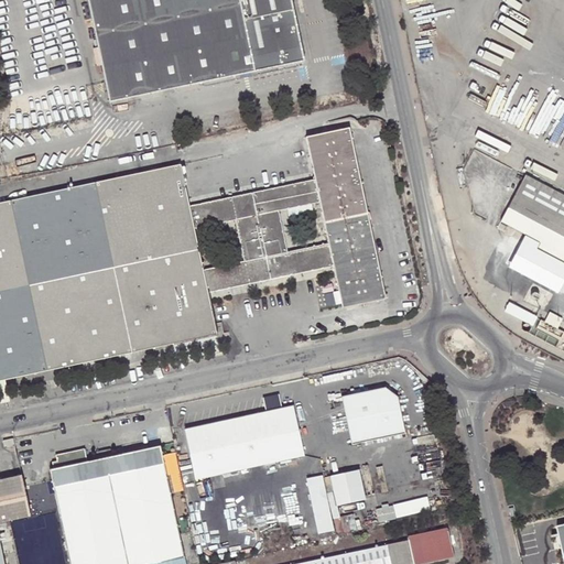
[(87,0),(105,82),(109,104),(304,63),(291,0),(87,0)]
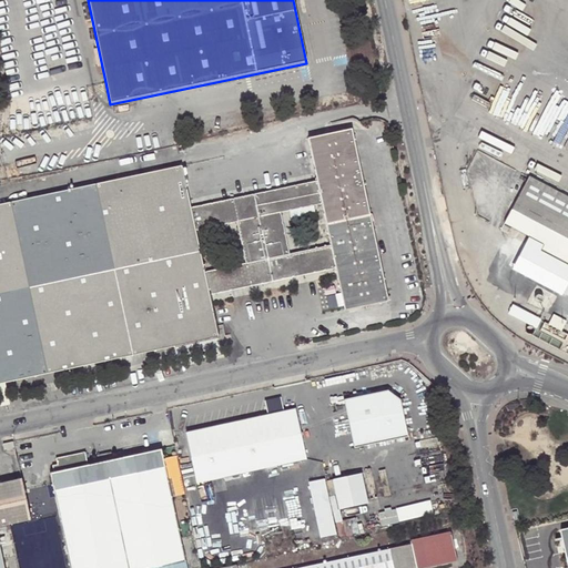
[(236,223),(245,264),(251,286),(294,277),(290,255),(281,214),(322,205),(331,246),(308,251),(313,273),(336,269),(345,311),(388,302),(352,130),(308,139),(317,182),(313,182),(190,209),(195,232),(236,223)]
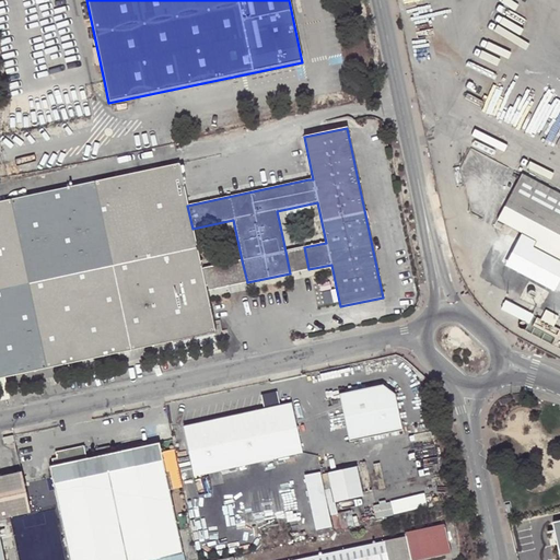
[(193,229),(187,206),(178,164),(0,202),(0,378),(6,378),(214,334),(206,292),(200,268),(193,229)]
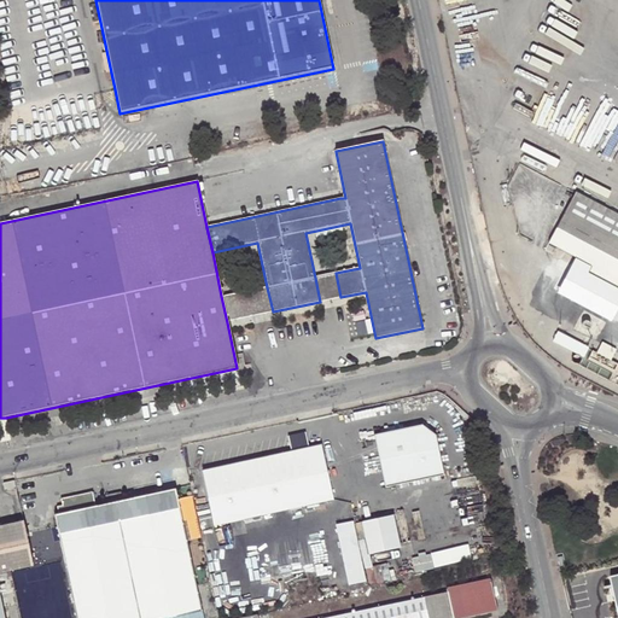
[(559,229),(617,260),(617,215),(577,193),(559,229)]
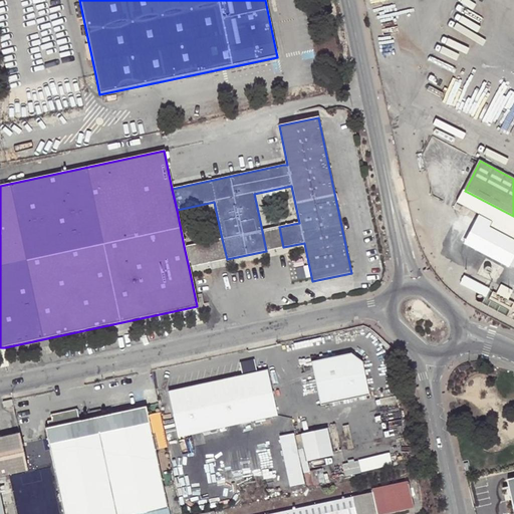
[(513,216),(465,191),(459,203),(479,214),(494,221),(491,227),(513,238),(513,256),(509,267),(513,269),(513,216)]
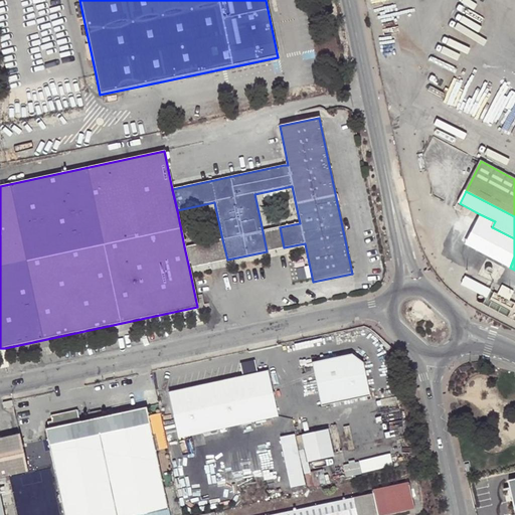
[(495,221),(480,214),(464,244),(510,268),(514,256),(514,238),(492,227),(495,221)]
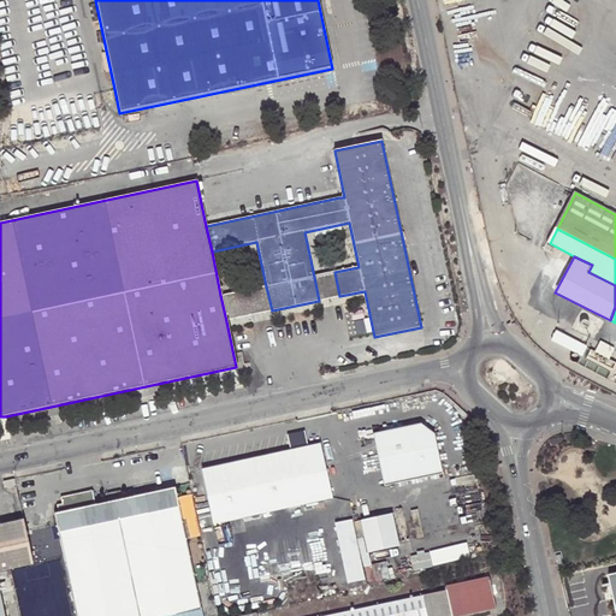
[(335,272),(314,277),(319,301),(339,296),(335,272)]
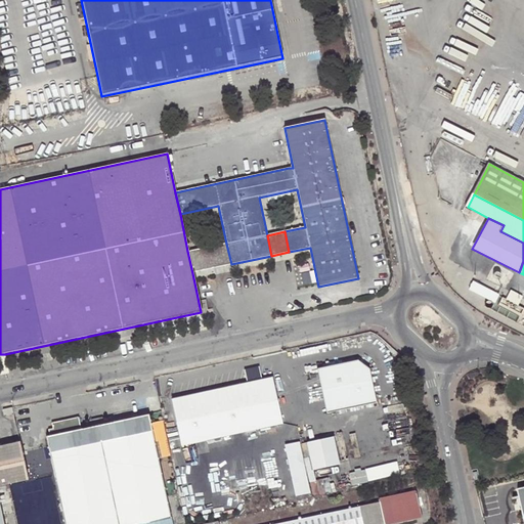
[(213,268),(231,264),(226,244),(208,247),(213,268)]
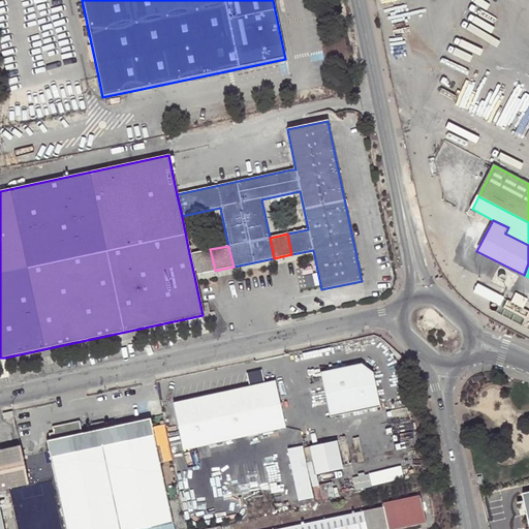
[(215,271),(210,249),(189,253),(194,276),(215,271)]
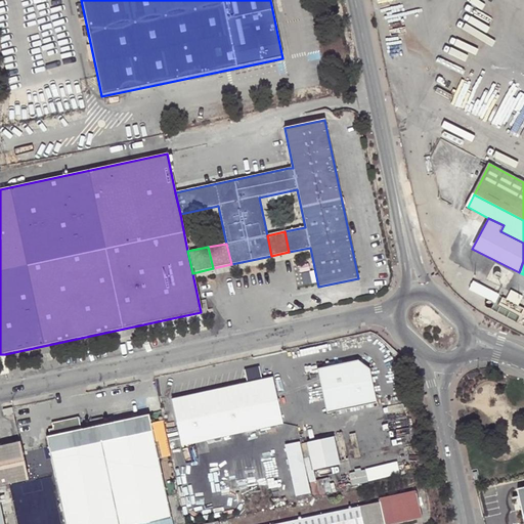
[(501,295),(474,279),(469,290),(495,305),(501,295)]
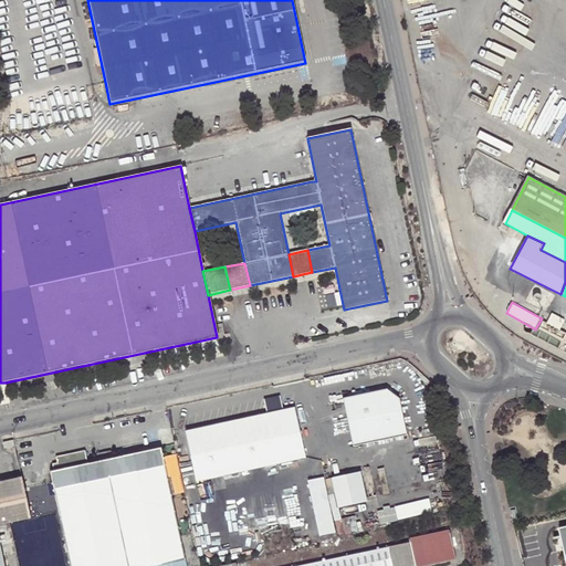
[(565,320),(565,318),(553,312),(547,323),(561,331),(565,320)]
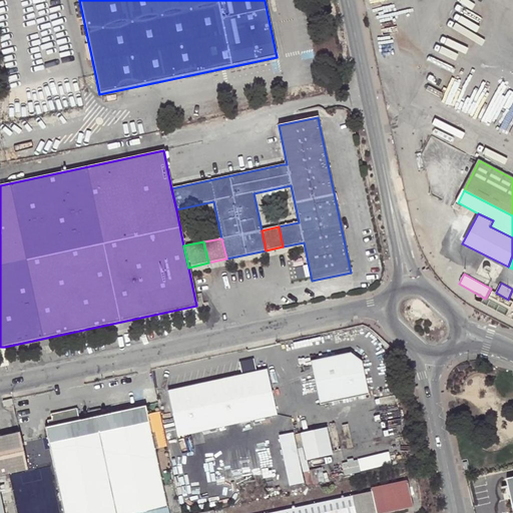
[(5,347),(0,347),(0,367),(9,365),(5,347)]
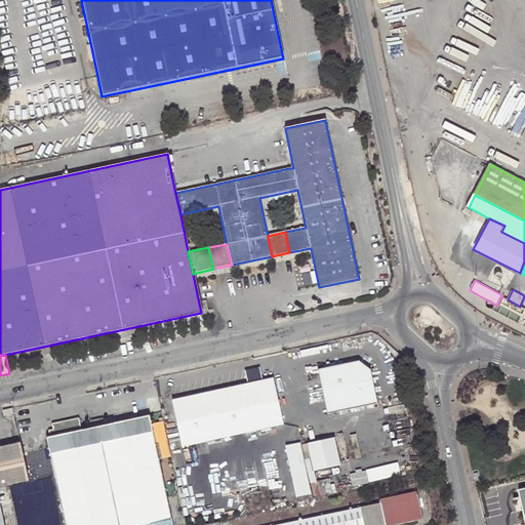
[(358,360),(317,369),(319,374),(323,373),(325,381),(321,386),(327,413),(377,403),(369,368),(358,360)]
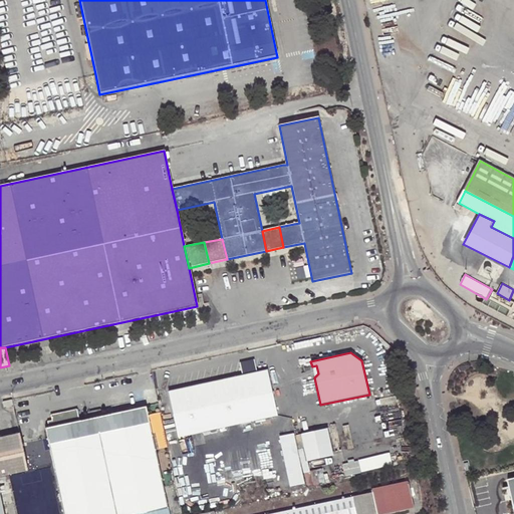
[(268,366),(169,388),(180,435),(278,413),(268,366)]
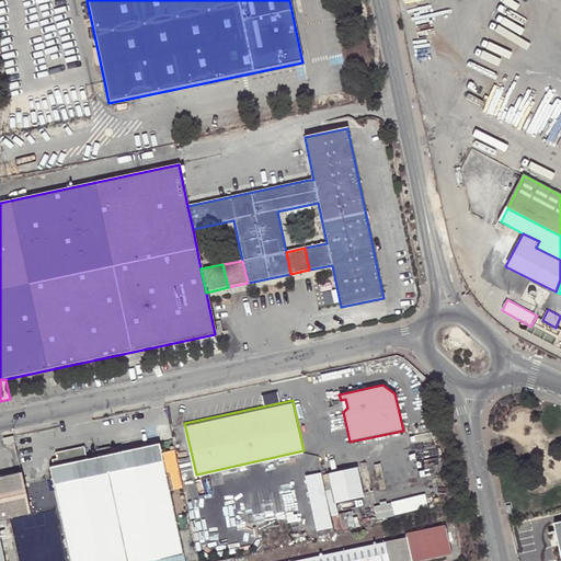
[(150,560),(183,554),(159,444),(111,455),(98,457),(49,468),(69,560),(150,560)]
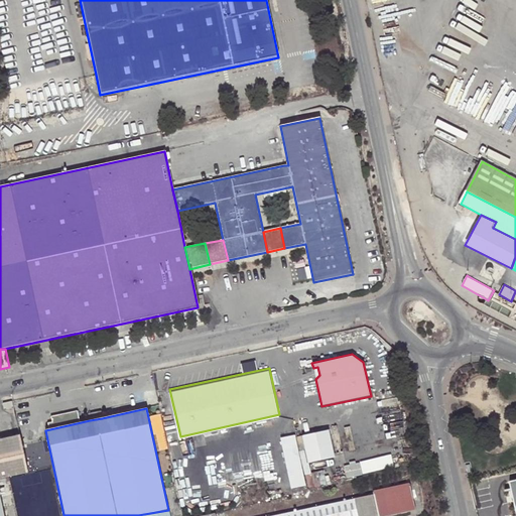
[(335,454),(329,426),(303,432),(309,459),(335,454)]
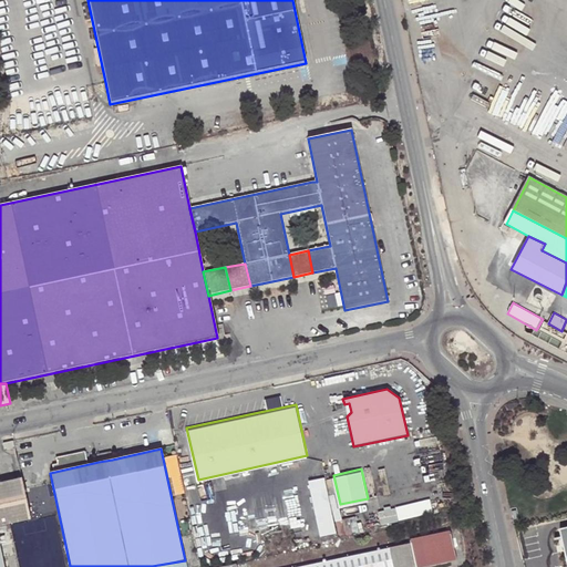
[(323,535),(339,532),(327,476),(311,480),(323,535)]
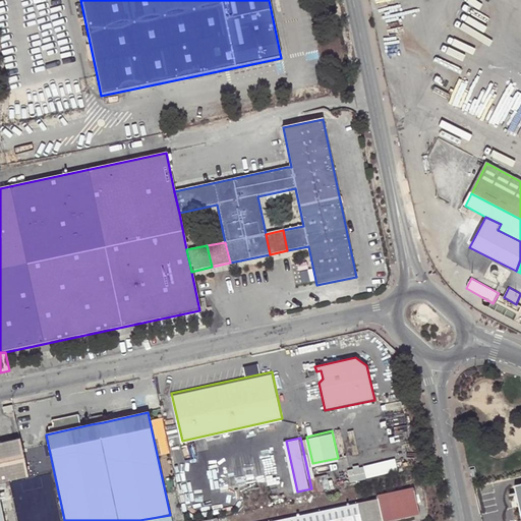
[(0,520),(3,520),(0,503),(0,480),(1,481),(2,483),(29,477),(19,440),(0,444),(0,520)]
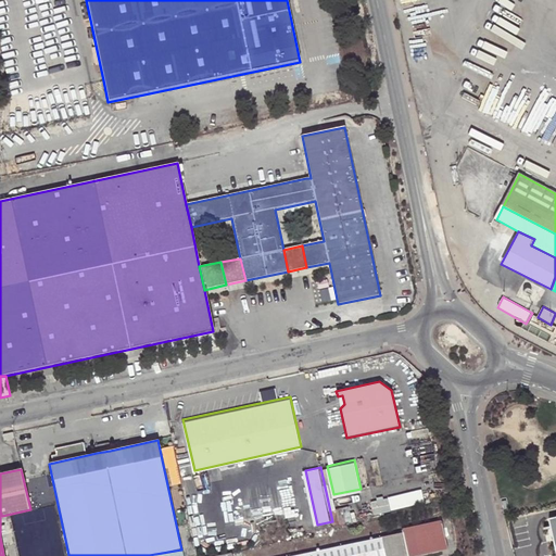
[(374,500),(376,510),(427,502),(425,491),(374,500)]
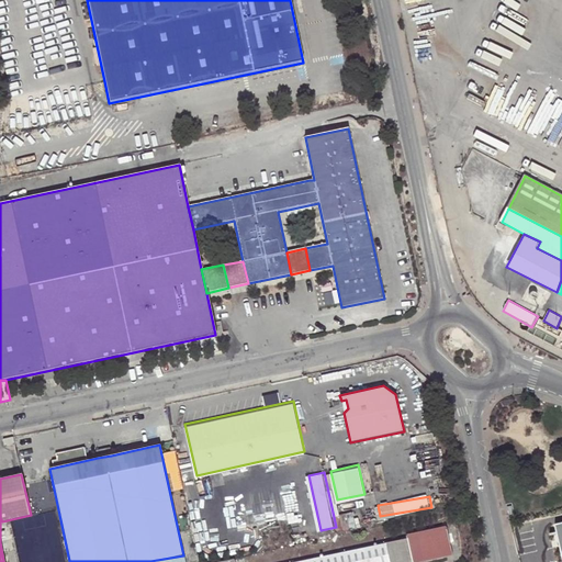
[(418,561),(452,554),(446,526),(406,535),(406,538),(295,561),(418,561)]
